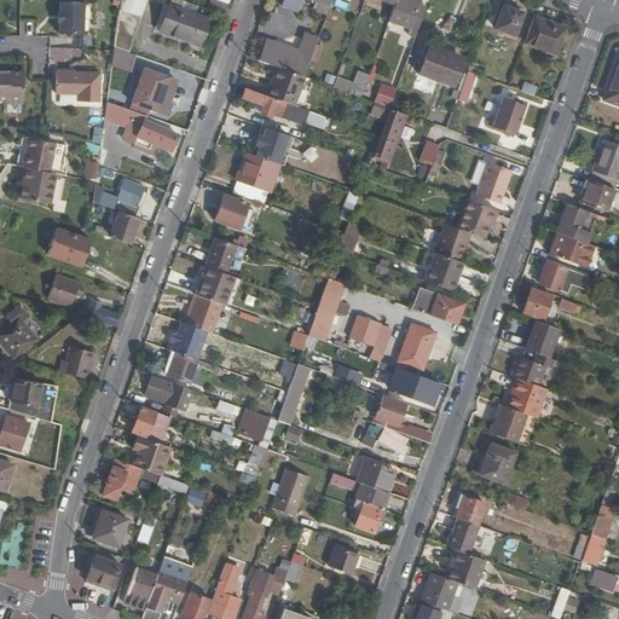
[(145,0),(120,0),(119,11),(139,18),(145,0)]
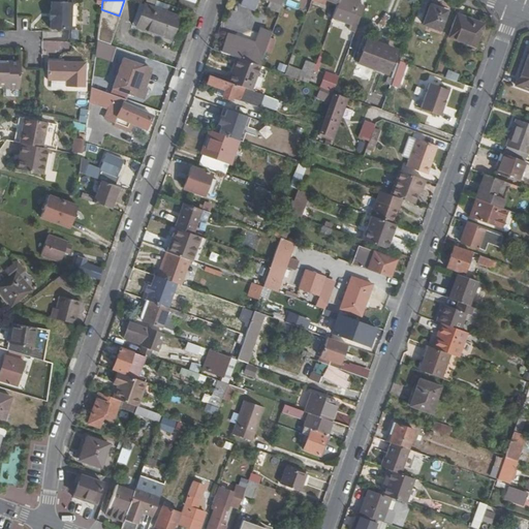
[(179,0),(177,7),(190,12),(193,5),(194,0),(179,0)]
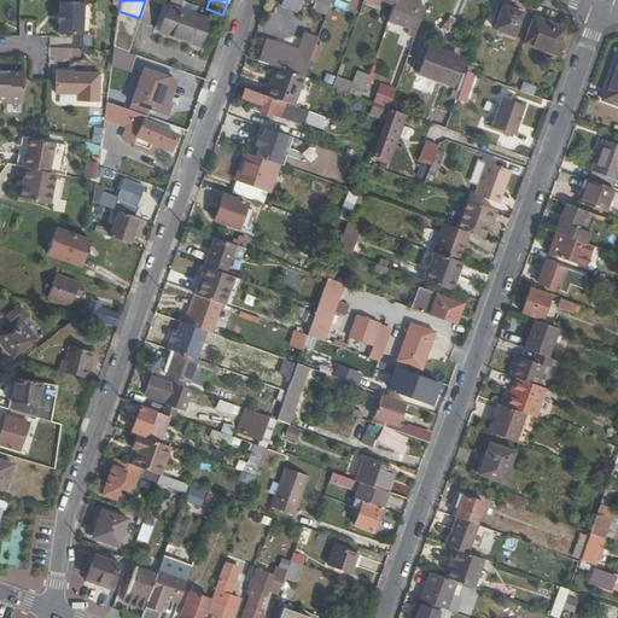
[(414,35),(425,7),(418,5),(406,0),(395,0),(394,4),(389,21),(398,23),(398,22),(409,27),(408,33),(414,35)]
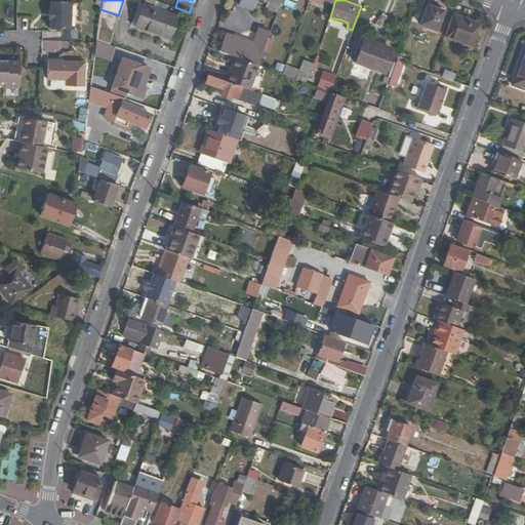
[(50,2),(51,11),(53,11),(53,19),(50,19),(50,29),(71,30),(72,2),(50,2)]
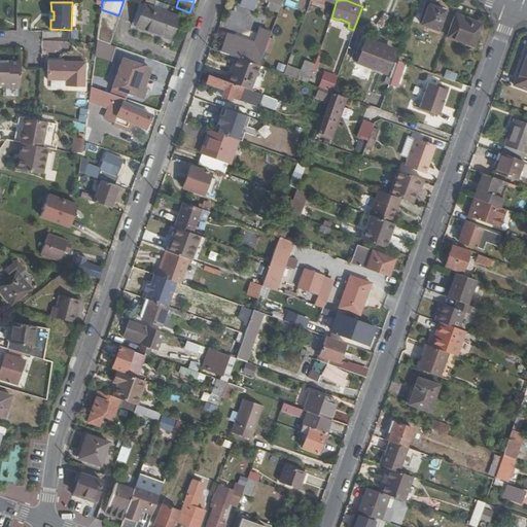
[(130,23),(135,25),(142,4),(138,3),(130,23)]
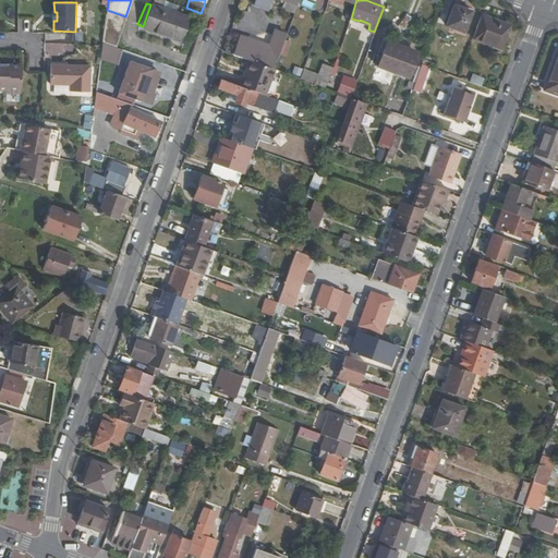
[(150,4),(143,26),(143,28),(178,41),(186,19),(150,4)]
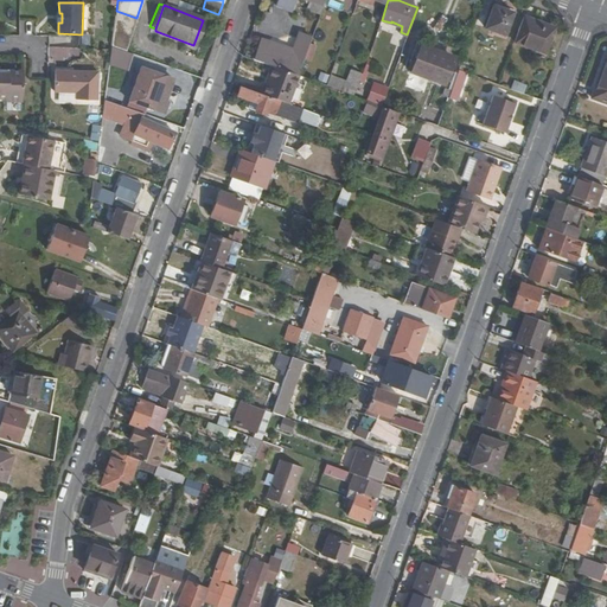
[(504,36),(512,13),(492,6),(484,29),(504,36)]
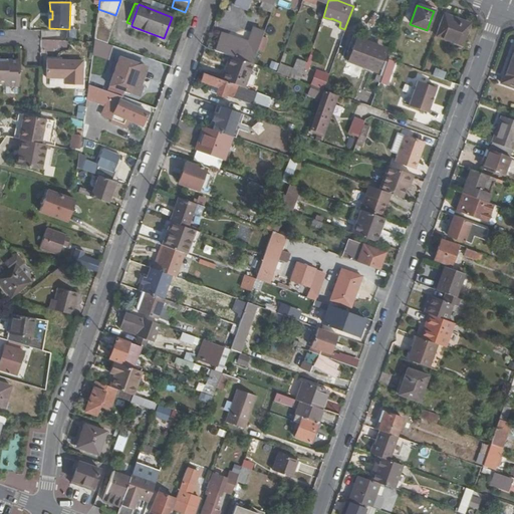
[(115,15),(98,9),(94,39),(105,43),(115,15)]
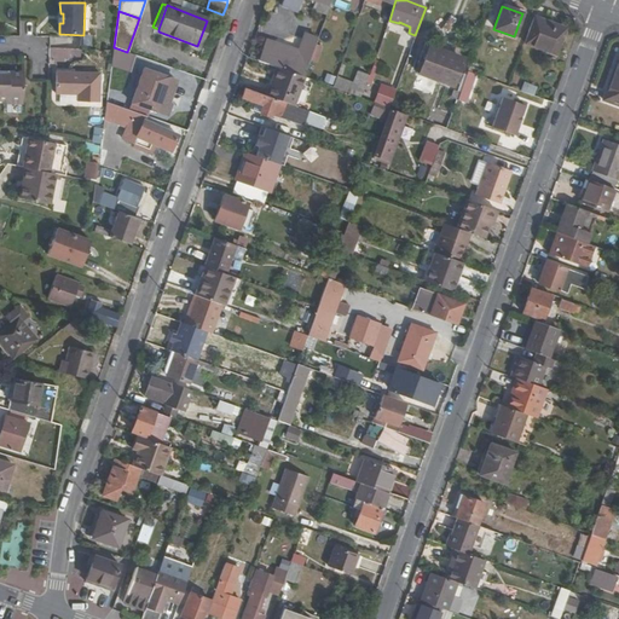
[(545,16),(536,12),(526,39),(557,50),(566,25),(545,18),(545,16)]
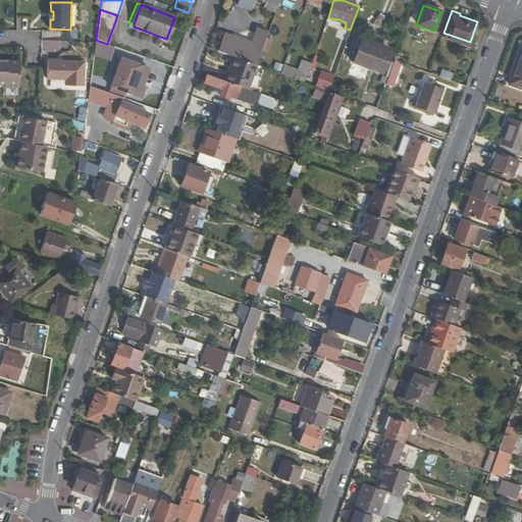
[(266,38),(264,46),(262,51),(266,53),(271,39),(266,38)]
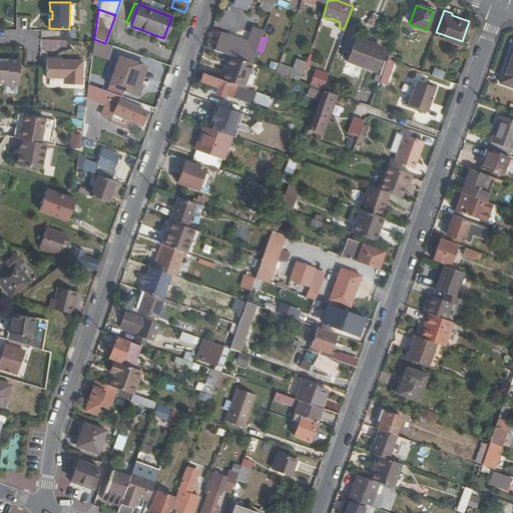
[(41,40),(41,48),(60,47),(60,40),(41,40)]
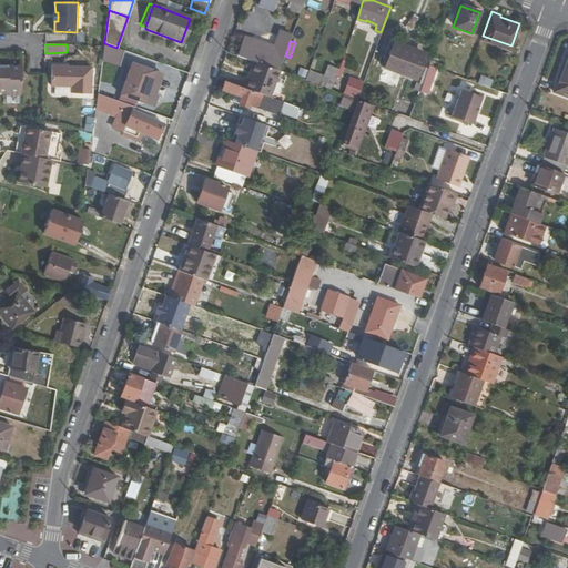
[(249,47),(244,58),(254,62),(257,63),(280,71),(285,56),(287,50),(273,44),(270,54),(249,47)]
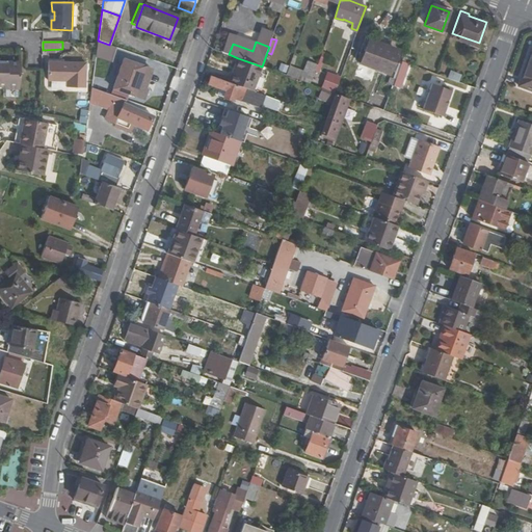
[(396,52),(367,42),(358,63),(389,73),(396,52)]
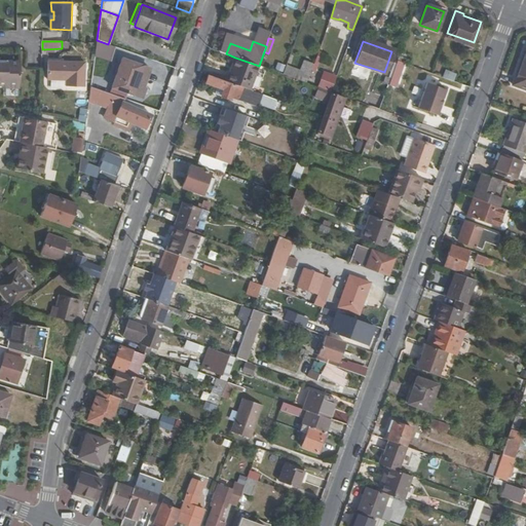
[(513,83),(525,87),(525,47),(513,83)]
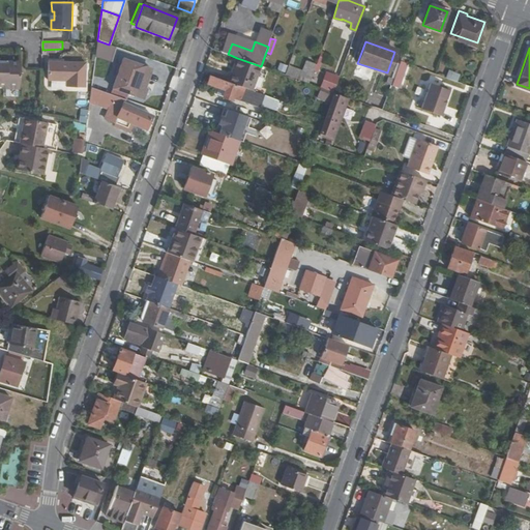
[(410,55),(403,52),(400,61),(407,63),(410,55)]
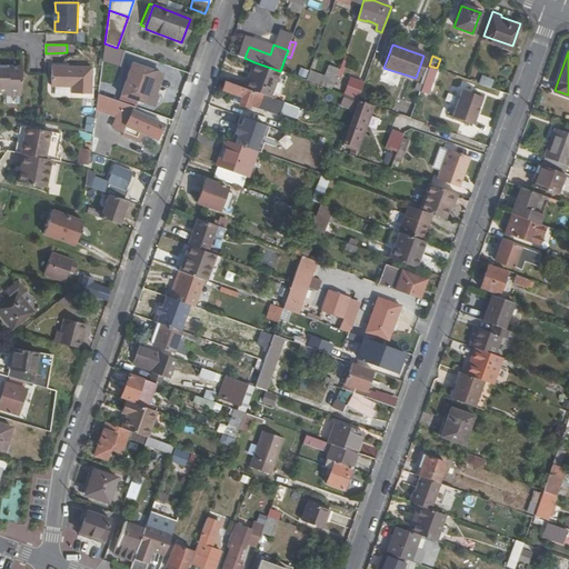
[(255,62),(249,79),(252,80),(258,63),(255,62)]
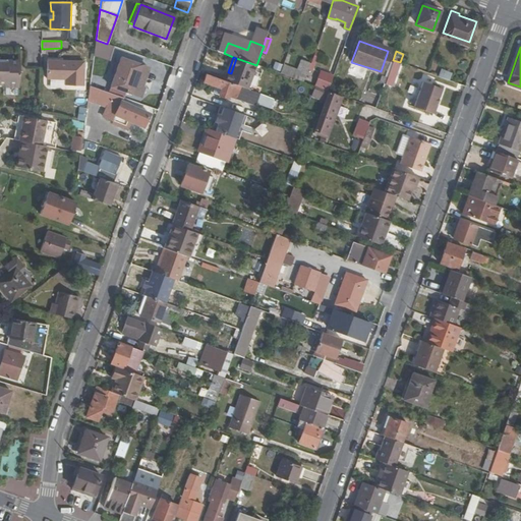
[(225,80),(241,87),(247,89),(256,65),(236,58),(231,73),(228,72),(225,80)]
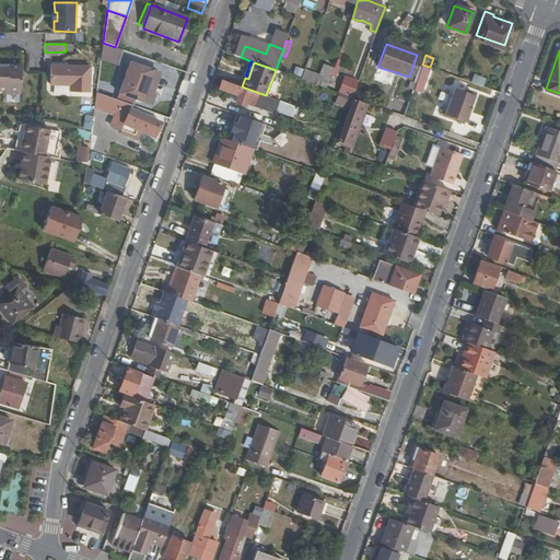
[(7,92),(20,92),(20,65),(0,63),(0,89),(7,90),(7,92)]
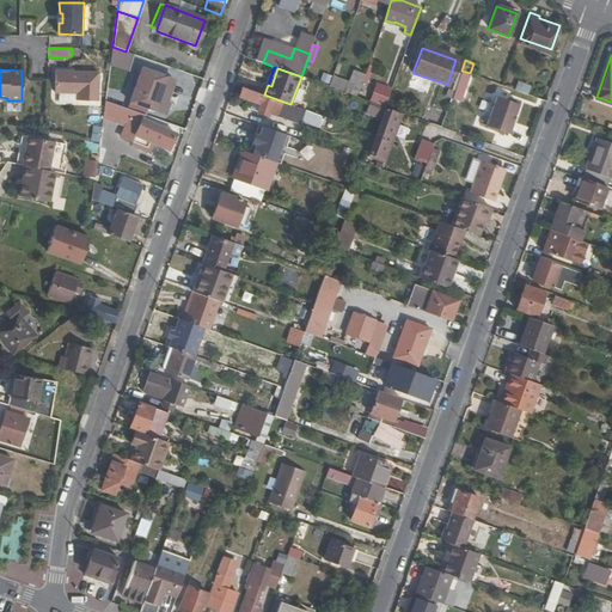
[(130,103),(154,111),(166,78),(142,69),(130,103)]
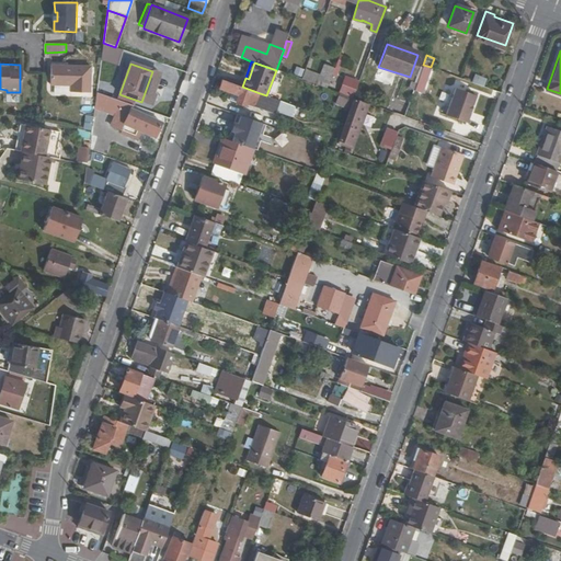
[(306,69),(302,79),(328,89),(334,68),(324,64),(320,75),(306,69)]
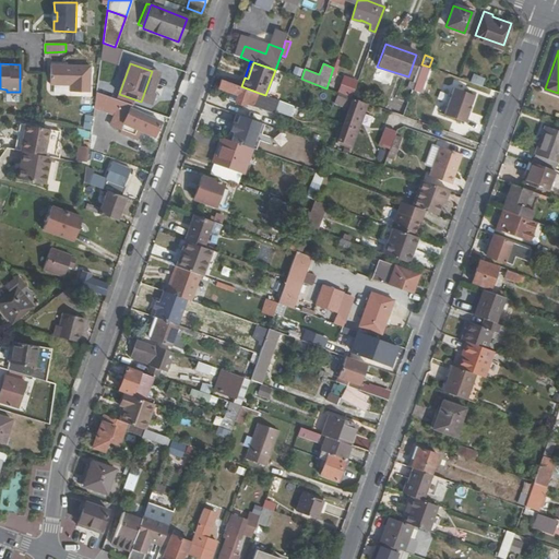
[(72,91),(91,91),(92,66),(52,64),(51,84),(72,84),(72,91)]
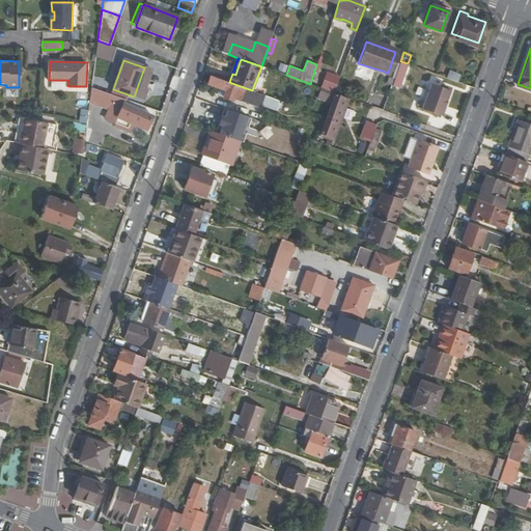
[(408,63),(400,61),(392,85),(398,87),(408,63)]
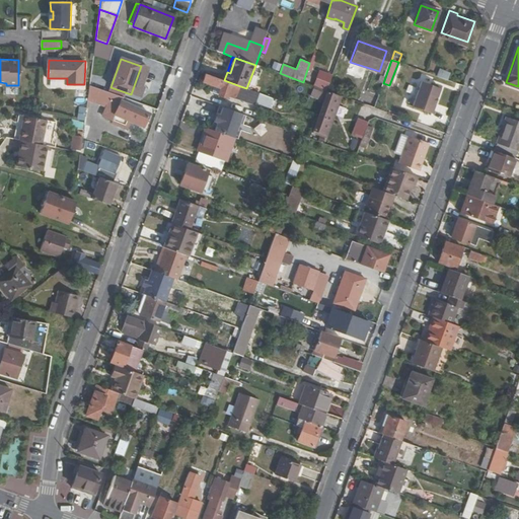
[(224,78),(226,73),(209,66),(207,71),(224,78)]
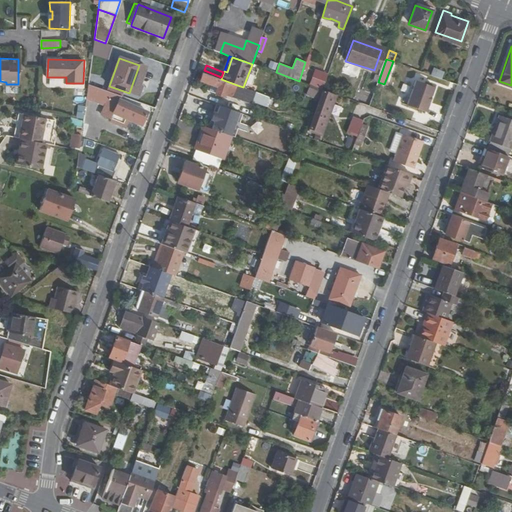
[(391,83),(405,88),(411,71),(402,68),(401,69),(396,67),(391,83)]
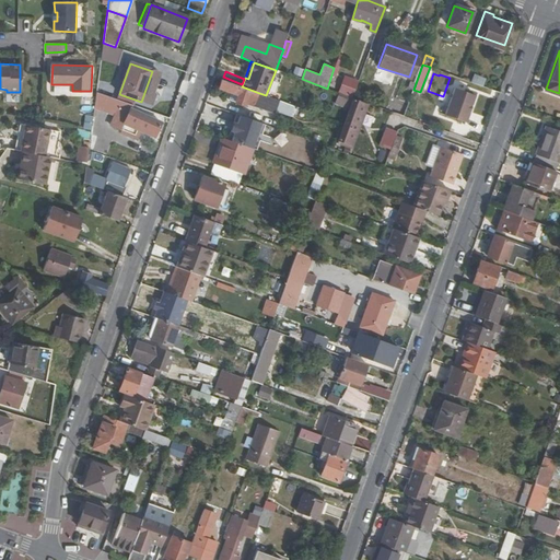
[(345,74),(338,92),(352,96),(358,79),(345,74)]
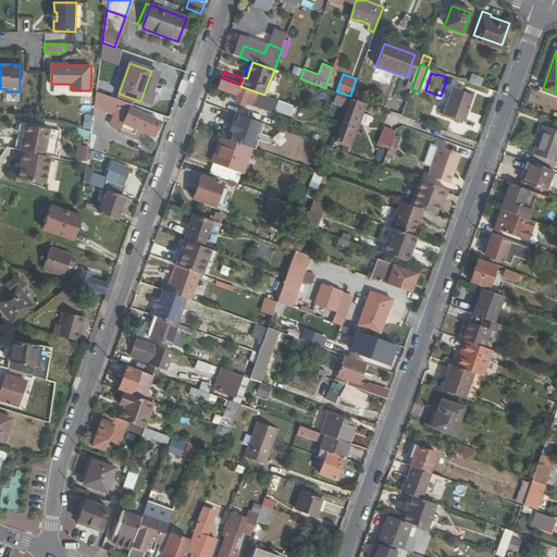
[(468,81),(479,86),(482,78),(471,75),(468,81)]
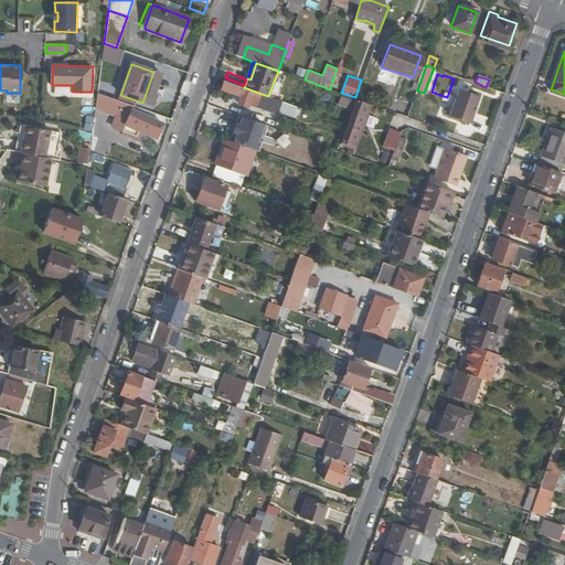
[(244,87),(224,80),(221,88),(235,94),(236,93),(240,94),(236,102),(246,106),(249,96),(259,99),(262,94),(244,87)]
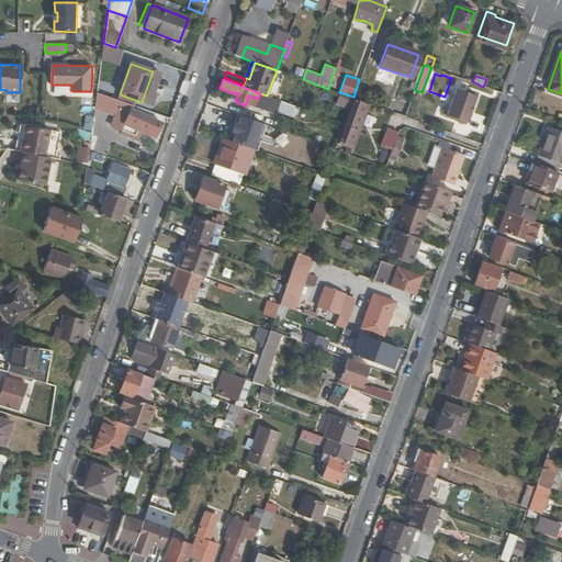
[(457,88),(448,115),(468,122),(478,96),(457,88)]
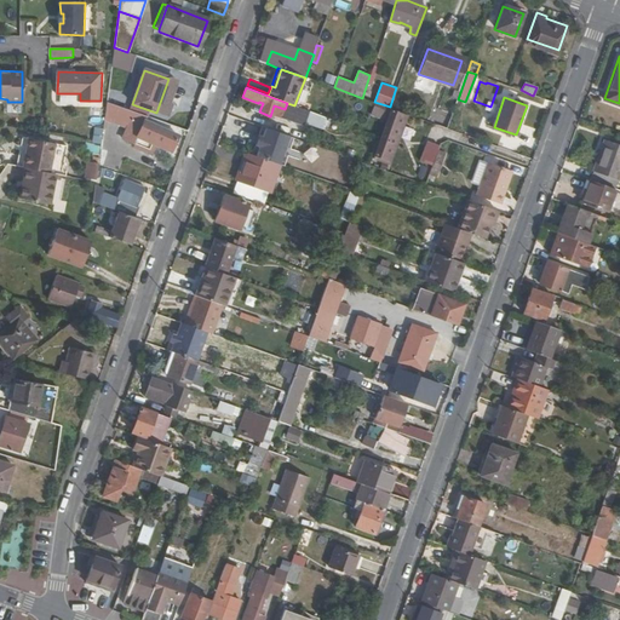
[(136,114),(105,103),(104,116),(131,126),(133,120),(136,114)]
